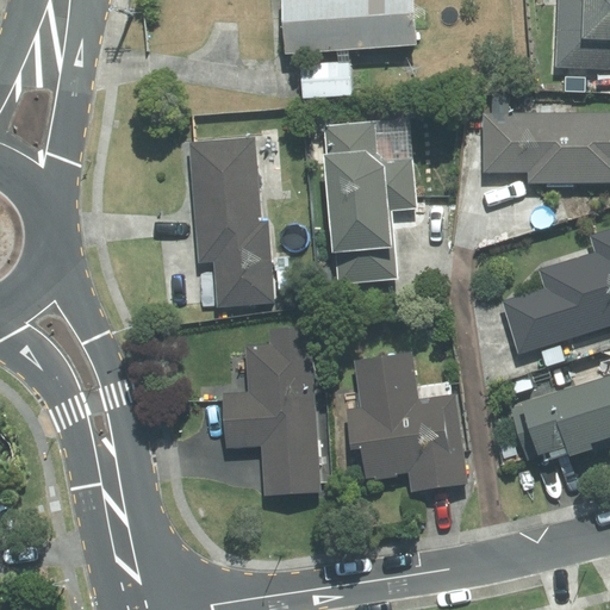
[(282,0),(287,55),(417,47),(414,0),(282,0)]
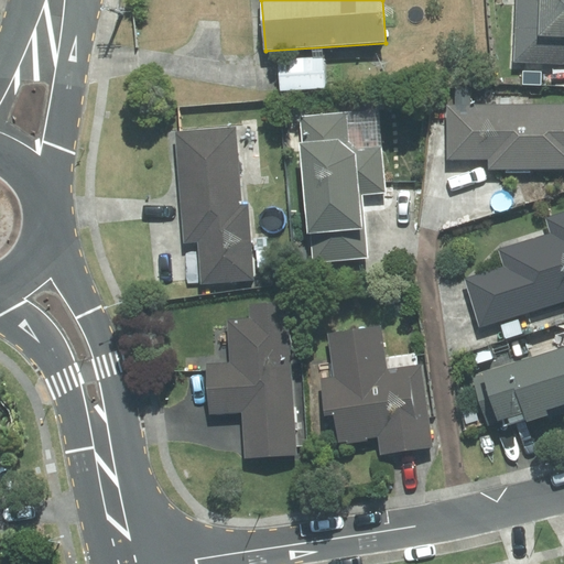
[(563,0),(516,0),(513,64),(563,65),(563,0)]
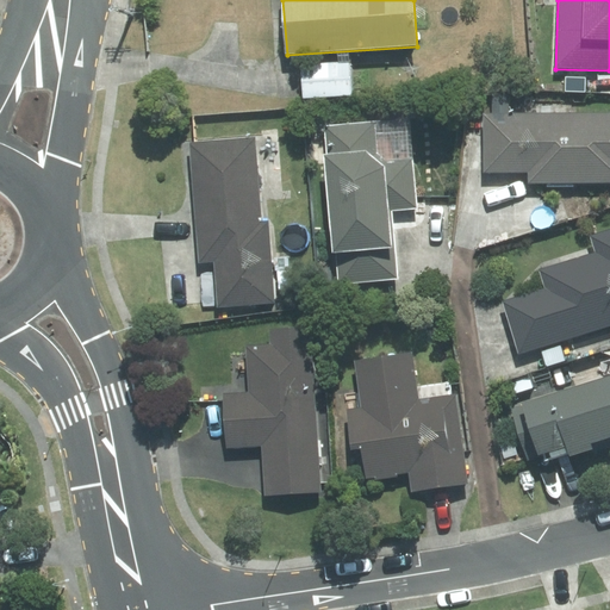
[(305,100),(354,97),(352,62),(303,66),(305,100)]
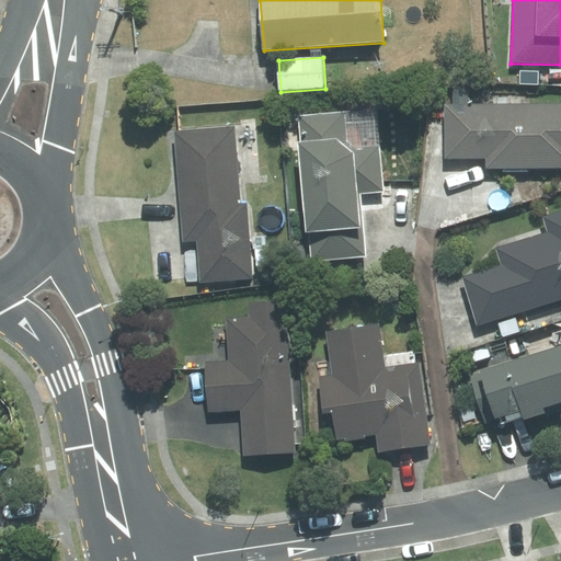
[(539,83),(539,71),(522,71),(522,83),(539,83)]
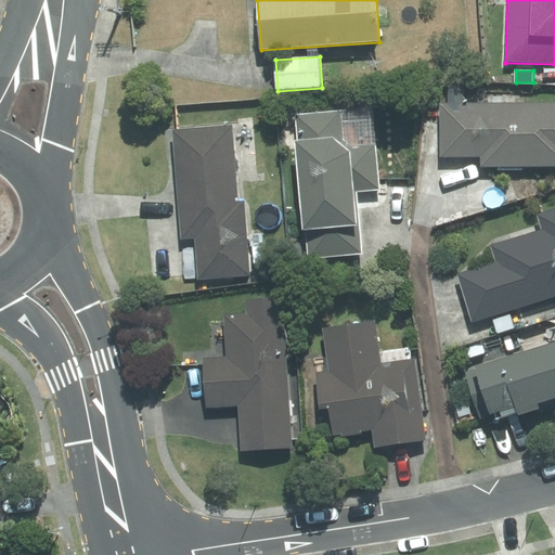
[(554,104),(440,105),(440,158),(481,158),(481,168),(554,168),(554,104)]
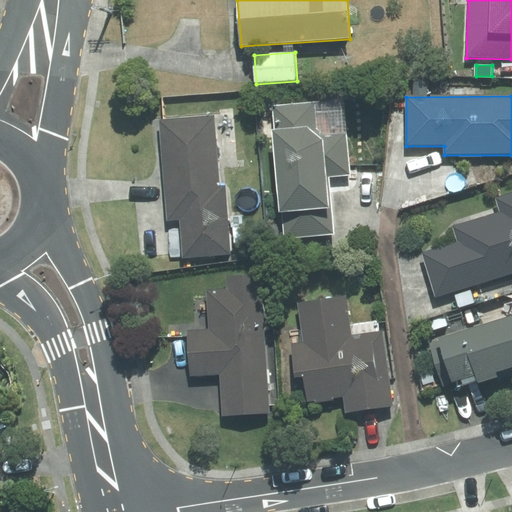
[(285,240),(335,235),(329,178),(350,176),(343,101),(271,108),(285,240)]
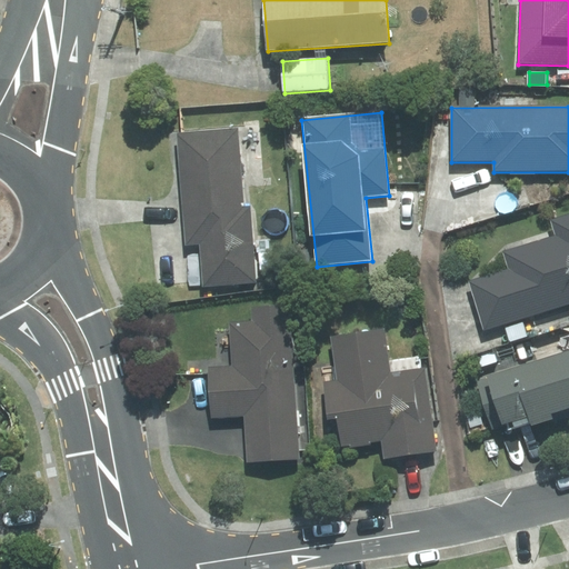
[(177,135),(186,245),(201,245),(203,287),(258,282),(252,207),(246,208),(239,129),(177,135)]
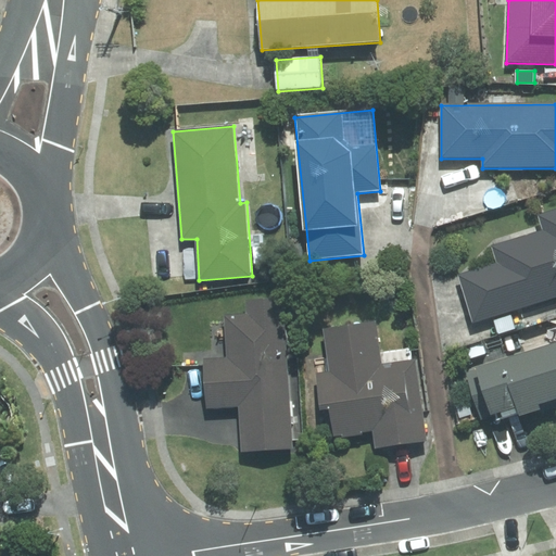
[(472,325),(555,298),(555,210),(539,216),(543,230),(492,248),(496,264),(457,277),(472,325)]
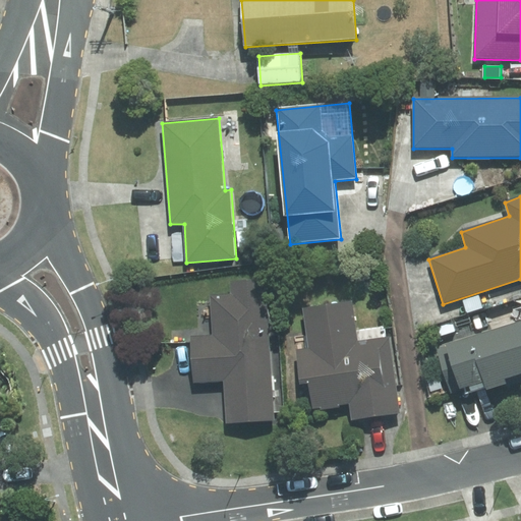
[(247,221),(235,221),(236,232),(248,231),(247,221)]
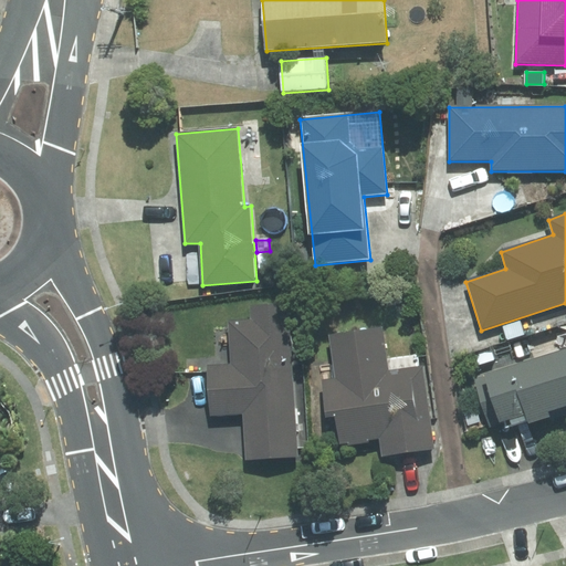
[(311,281),(310,263),(296,264),(297,281),(311,281)]
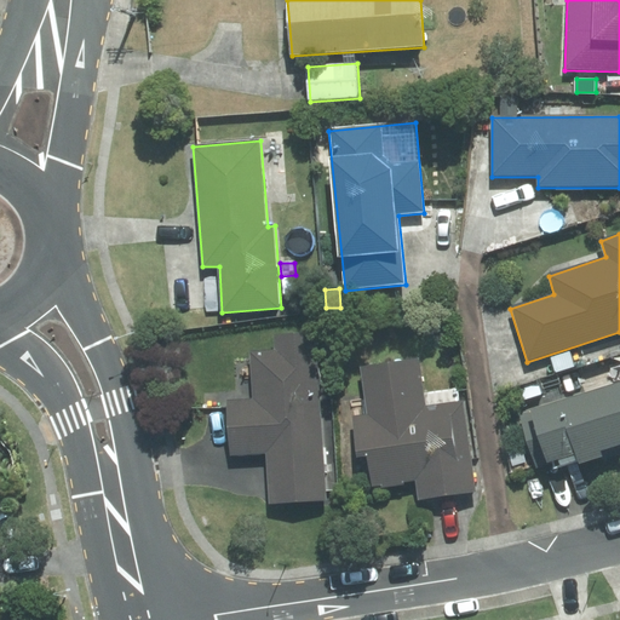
[(328,503),(317,334),(275,338),(276,351),(251,354),(254,401),(229,403),(231,457),(267,454),(269,506),(328,503)]
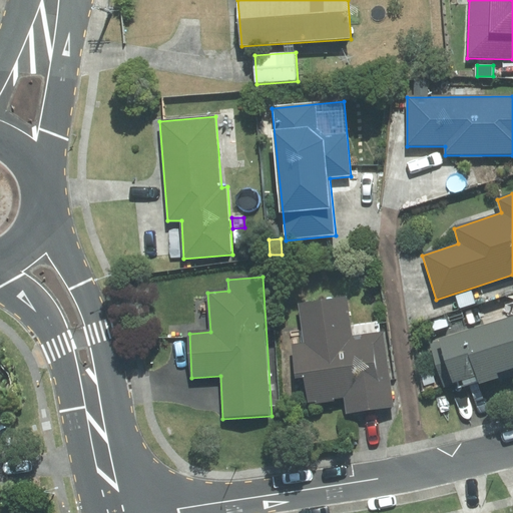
[(459,310),(476,305),(472,293),(456,298),(459,310)]
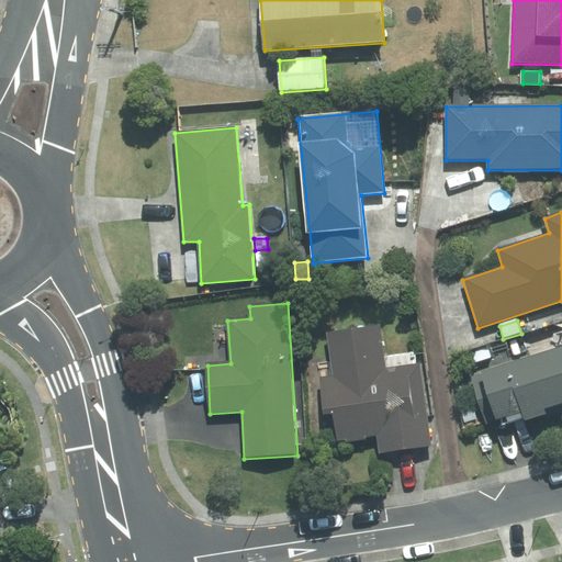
[(431,447),(420,364),(388,369),(382,326),(328,334),(334,377),(321,378),(325,415),(333,415),(337,442),(378,437),(380,454),(431,447)]
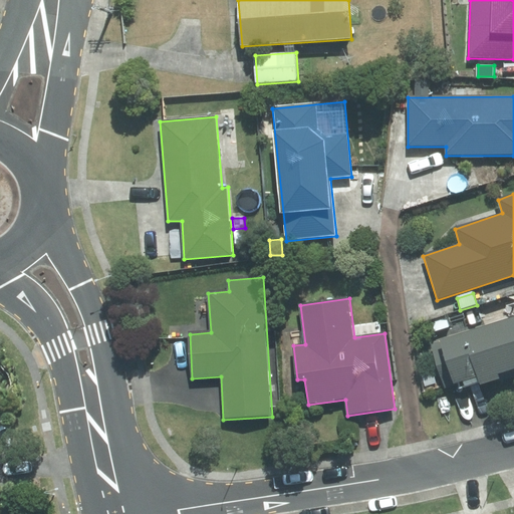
[(513,377),(513,320),(432,347),(445,390),(478,379),(481,389),(513,377)]
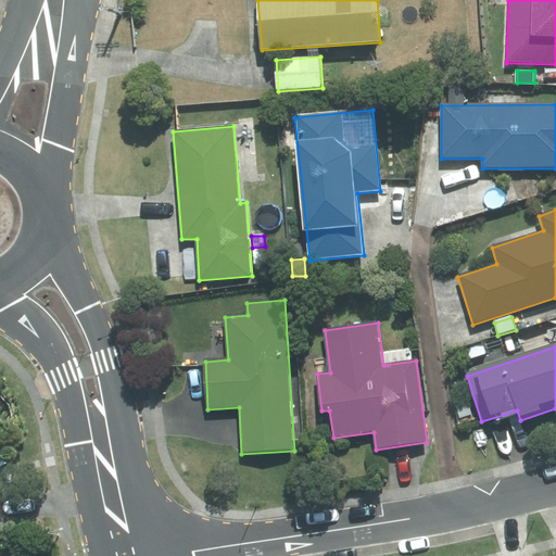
All buildings are outlined.
